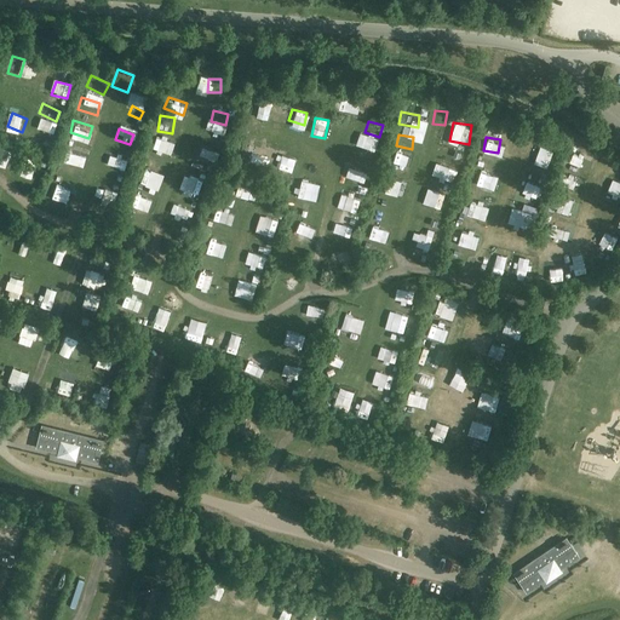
[(81,161),(85,149),(65,142),(62,155),(81,161)]
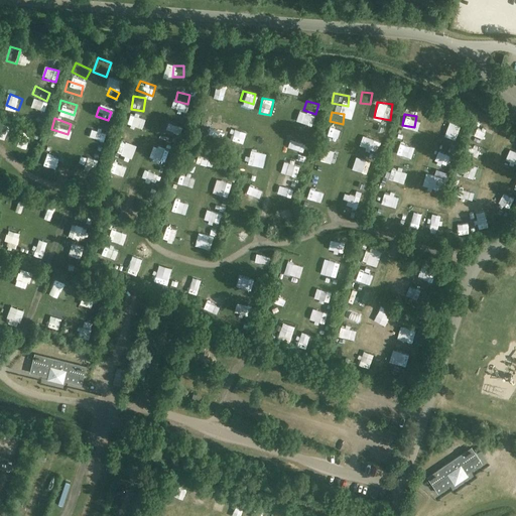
[(309,136),(313,125),(301,120),(297,131),(309,136)]
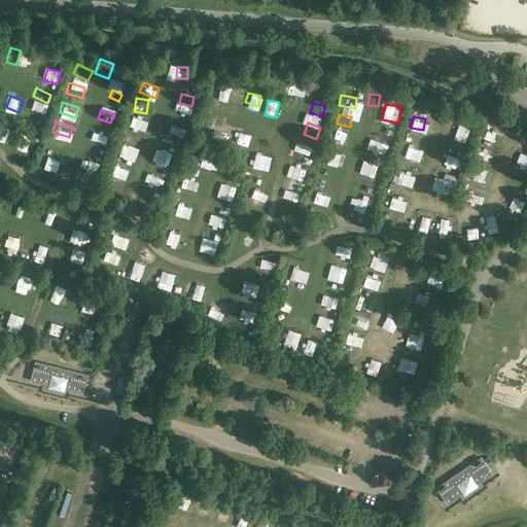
[(455,136),(464,141),(471,128),(461,123),(455,136)]
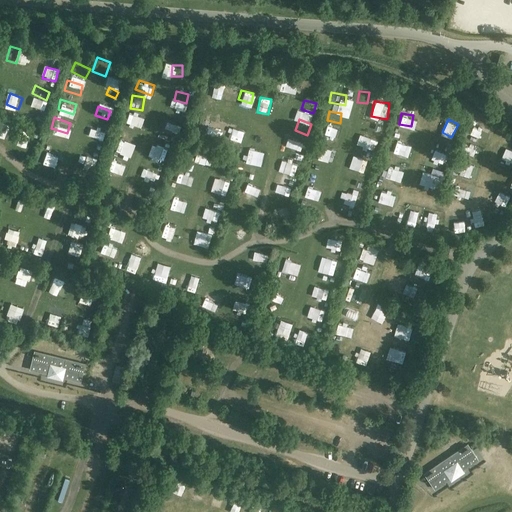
[(372,120),(365,132),(375,137),(381,125),(372,120)]
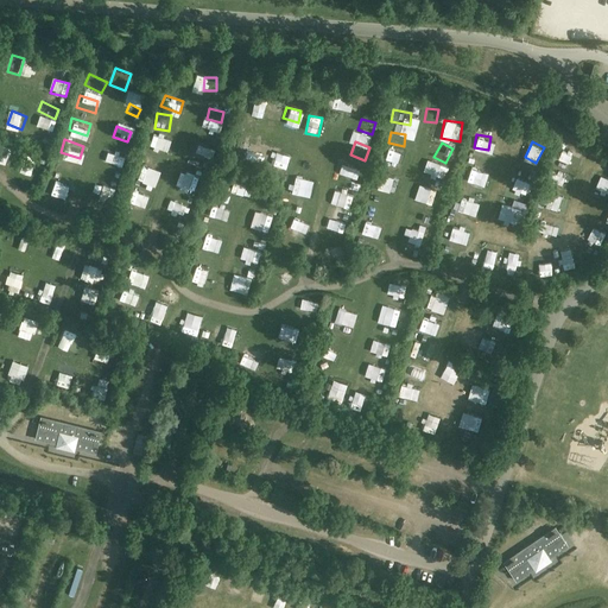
[(274,145),(257,144),(255,156),(274,157),(274,145)]
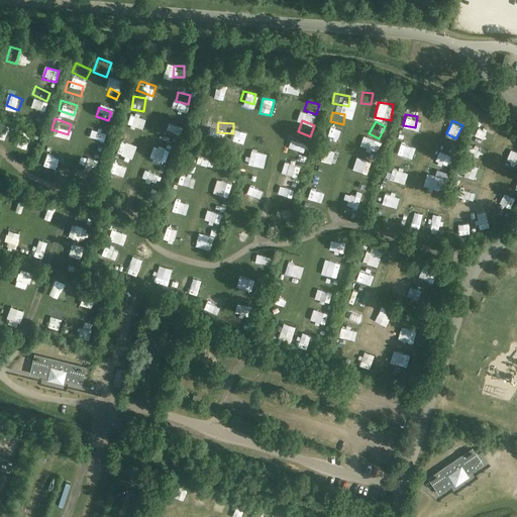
[(92,135),(104,138),(107,127),(95,123),(92,135)]
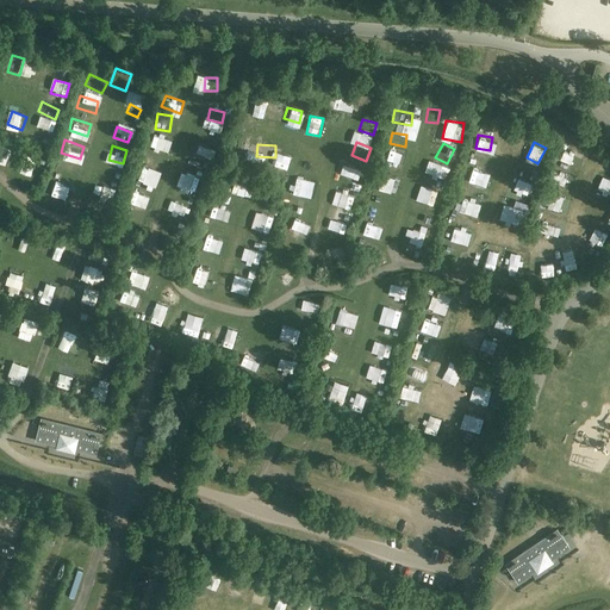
[(198,147),(197,159),(210,159),(210,148),(198,147)]
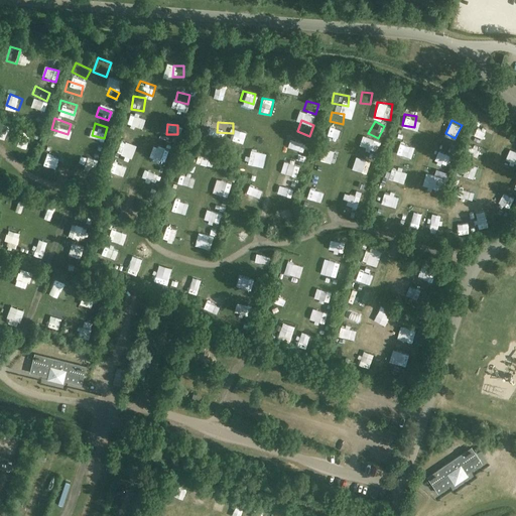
[(475,138),(493,144),(497,132),(478,126),(475,138)]
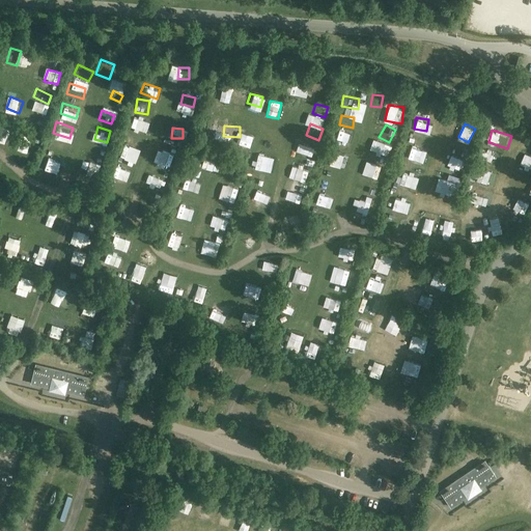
[(257,152),(262,136),(251,132),(246,148),(257,152)]
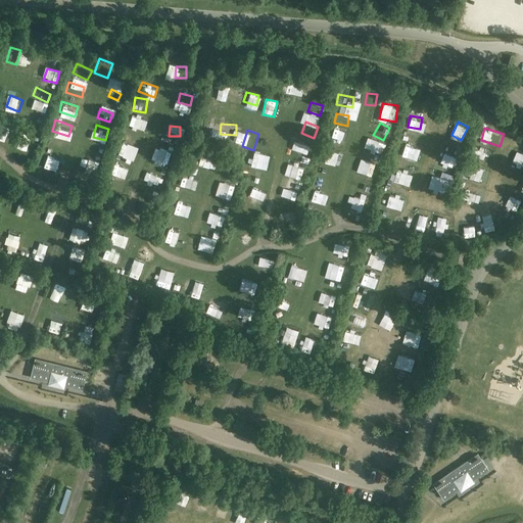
[(332,132),(329,143),(340,146),(343,134),(332,132)]
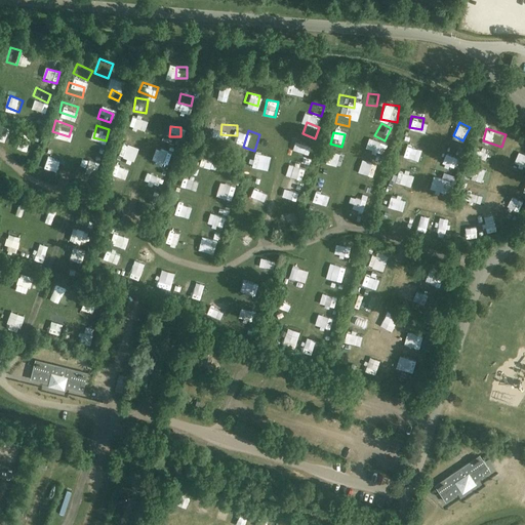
[(423,138),(408,134),(405,146),(420,150),(423,138)]
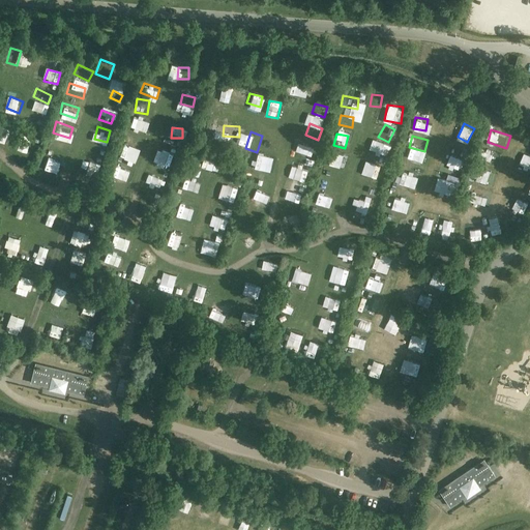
[(63,144),(49,142),(47,154),(61,156),(63,144)]
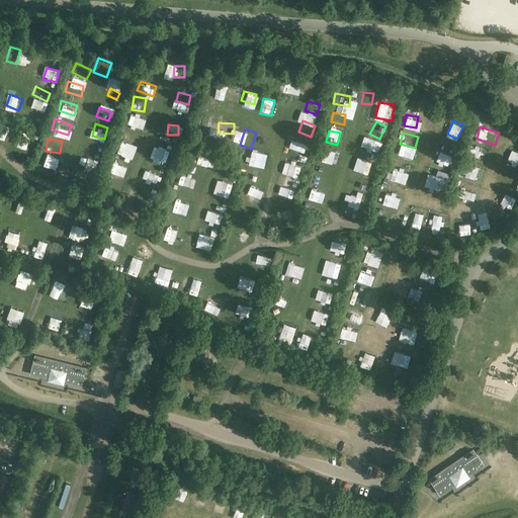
[(372,156),(376,144),(365,141),(361,152),(372,156)]
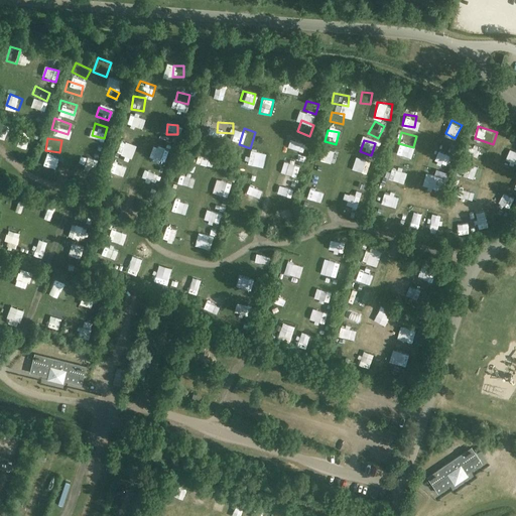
[(86,141),(83,151),(98,156),(101,146),(86,141)]
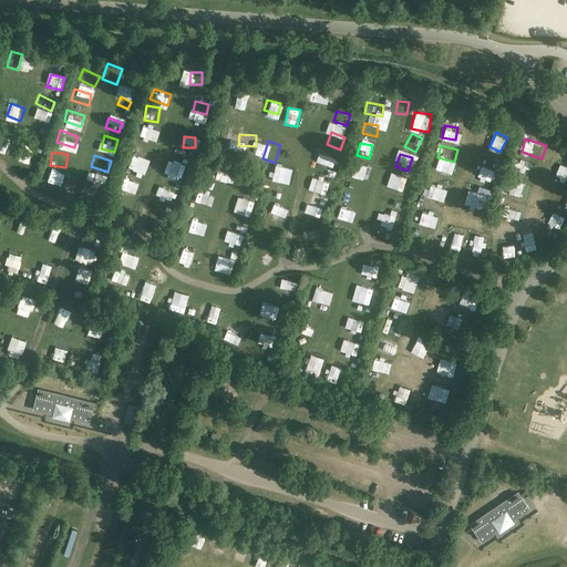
[(327,157),(325,168),(332,171),(334,158),(327,157)]
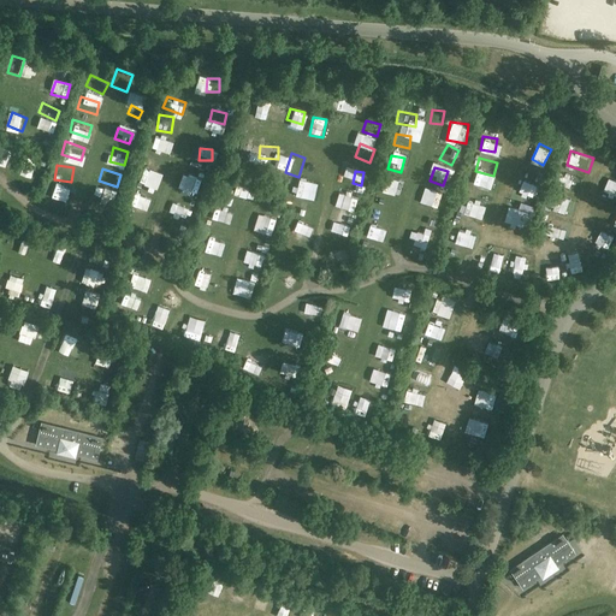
[(529,171),(525,181),(537,185),(542,176),(529,171)]
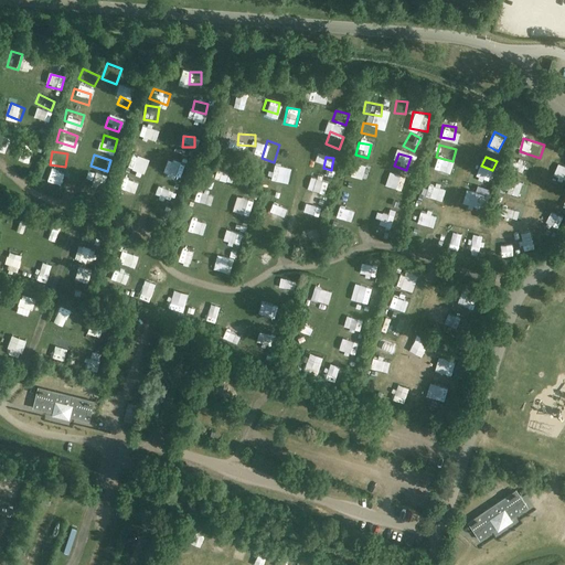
[(179,177),(182,164),(169,161),(166,173),(179,177)]
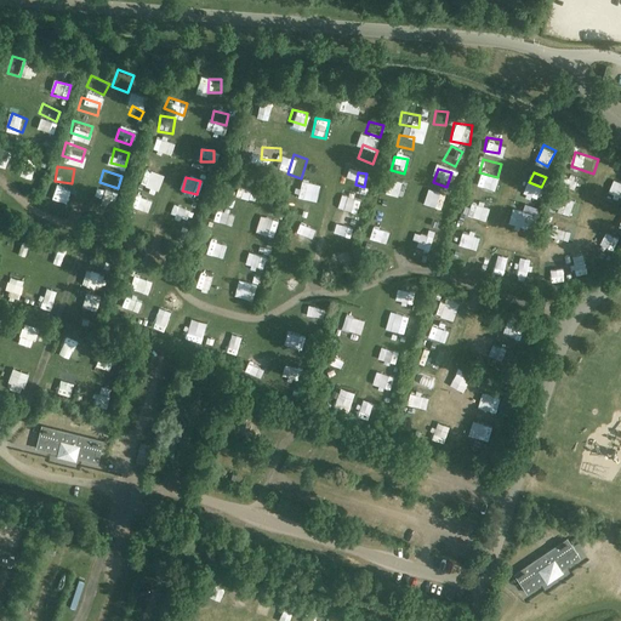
[(402,183),(388,178),(383,193),(397,198),(402,183)]
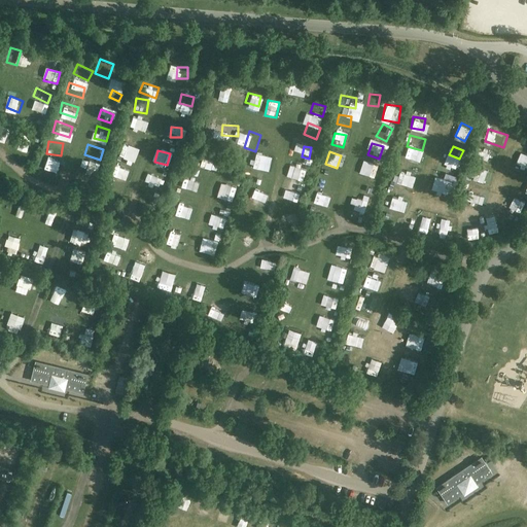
[(116,153),(114,163),(131,167),(133,157),(116,153)]
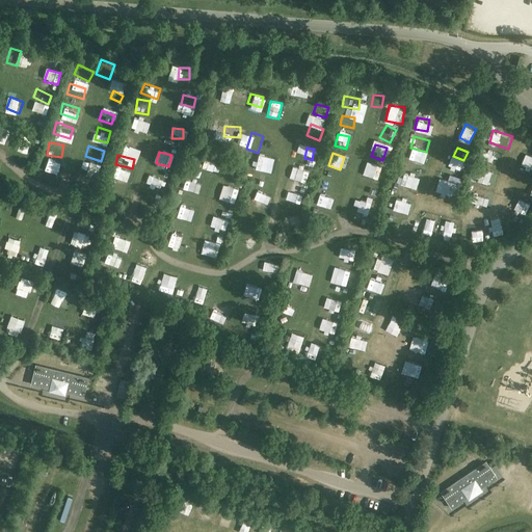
[(251,166),(267,173),(271,162),(255,156),(251,166)]
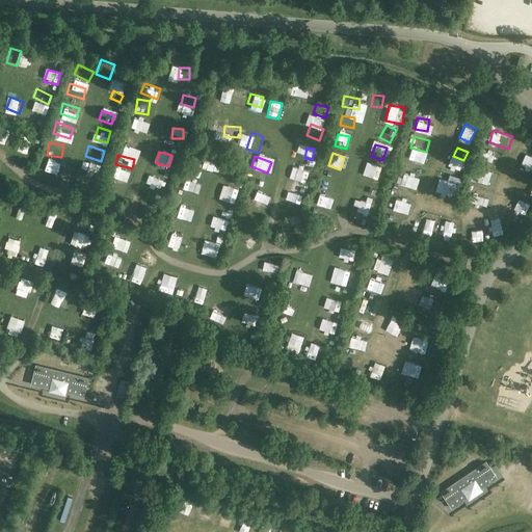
[(517,166),(531,175),(531,174),(531,161),(524,156),(517,166)]
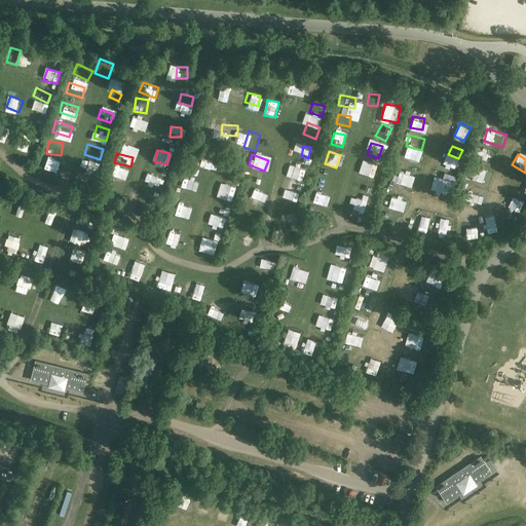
[(215,168),(226,172),(229,159),(218,156),(215,168)]
